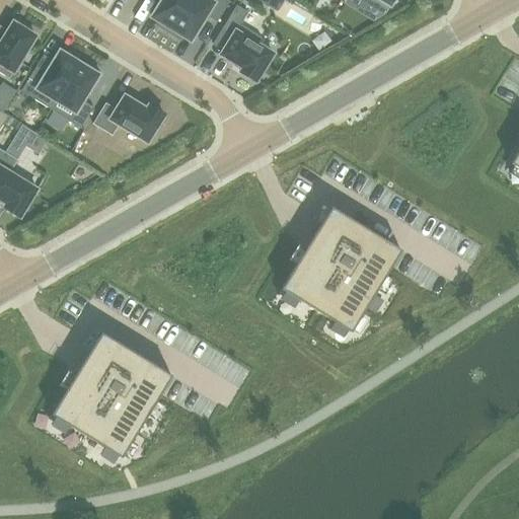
[(168,33),(189,0),(161,0),(151,18),(158,22),(156,25),(168,33)]
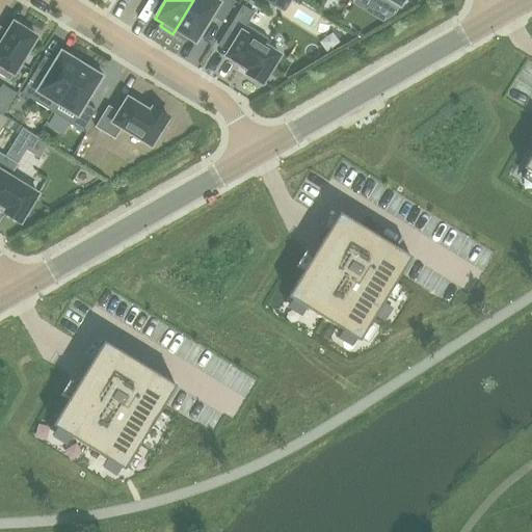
[(221,23),(235,2),(231,0),(193,0),(173,34),(186,42),(188,38),(195,43),(211,17),(221,23)]
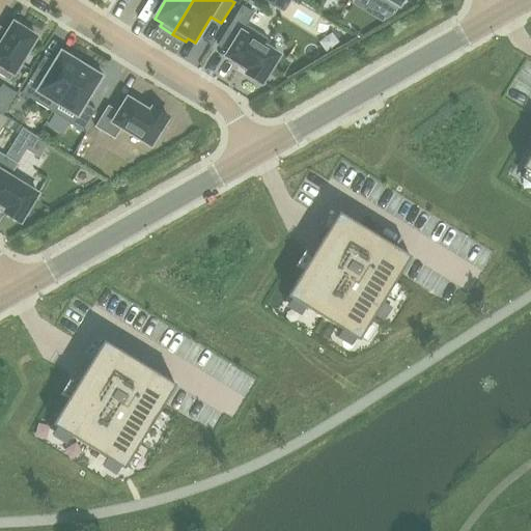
[(354,0),(366,7),(370,0),(376,0),(396,11),(402,0),(354,0)]
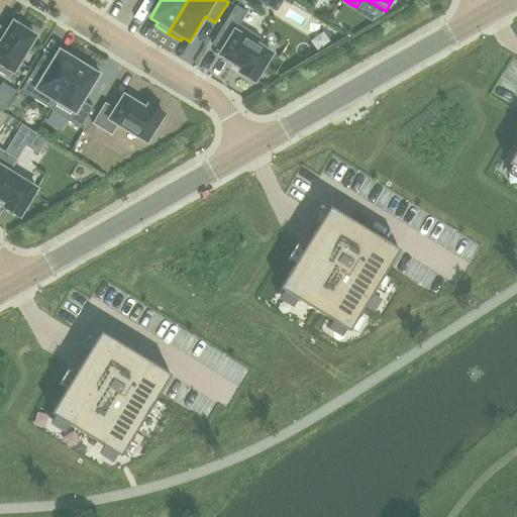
[(255,44),(260,37),(239,25),(247,13),(235,6),(220,30),(230,36),(219,56),(240,69),(238,72),(254,82),(272,55),(255,44)]
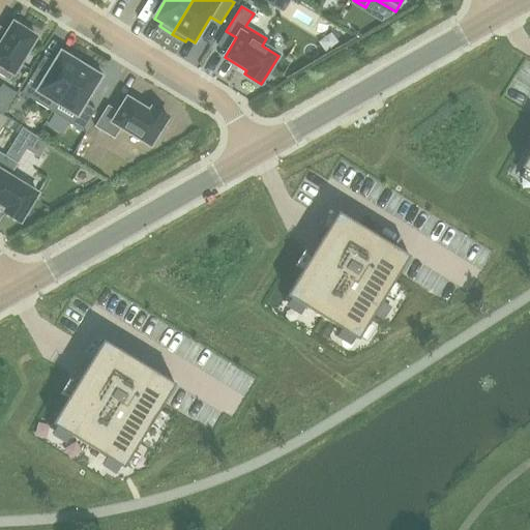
[(0,45),(0,75),(9,81),(35,38),(28,33),(30,30),(17,22),(15,25),(12,24),(0,45)]
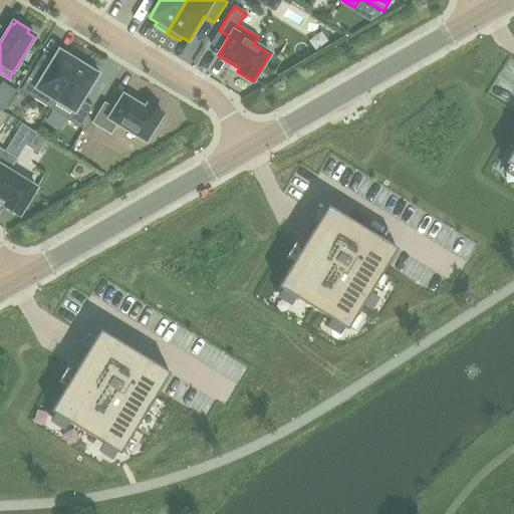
[(50,109),(78,63),(71,59),(73,56),(62,49),(60,52),(58,51),(43,76),(33,70),(20,90),(50,109)]
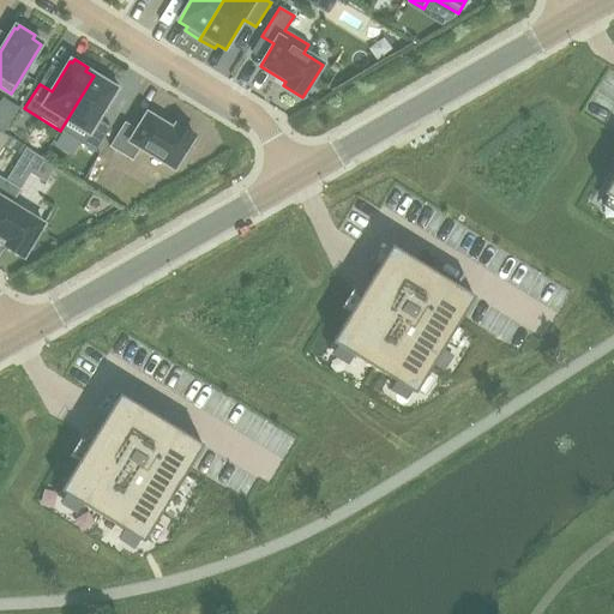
[(97,120),(116,90),(114,89),(118,85),(103,77),(101,80),(94,76),(60,131),(95,152),(110,127),(97,120)]
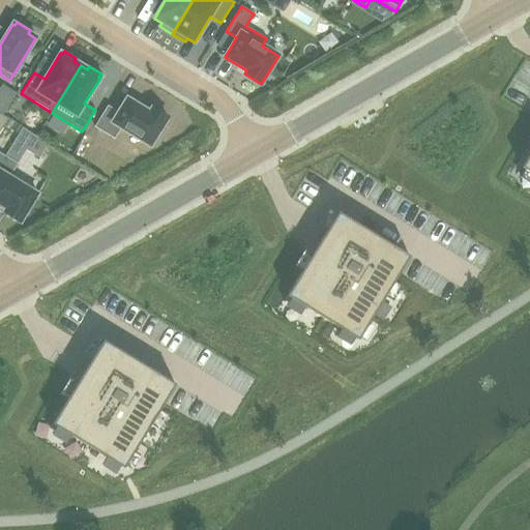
[(150,147),(168,119),(151,109),(149,112),(126,98),(118,113),(108,106),(94,127),(114,140),(120,128),(150,147)]
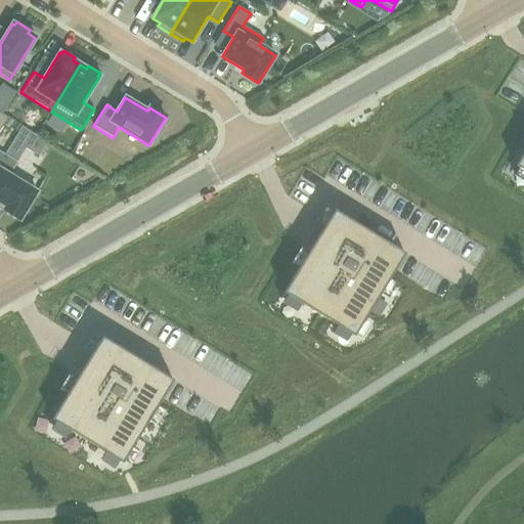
[(39,157),(48,142),(36,135),(22,126),(8,148),(22,157),(26,148),(39,157)]
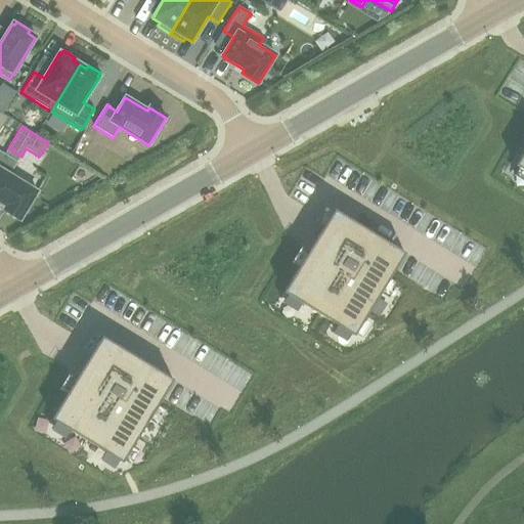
[(523,149),(514,166),(523,172),(523,149)]
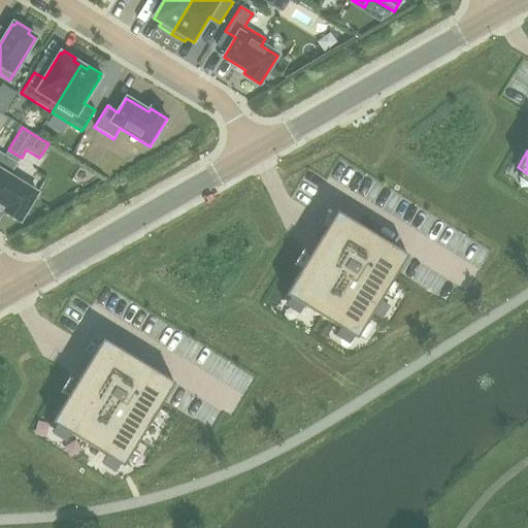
[(37,194),(9,176),(18,164),(0,153),(0,204),(5,208),(3,211),(20,222),(37,194)]
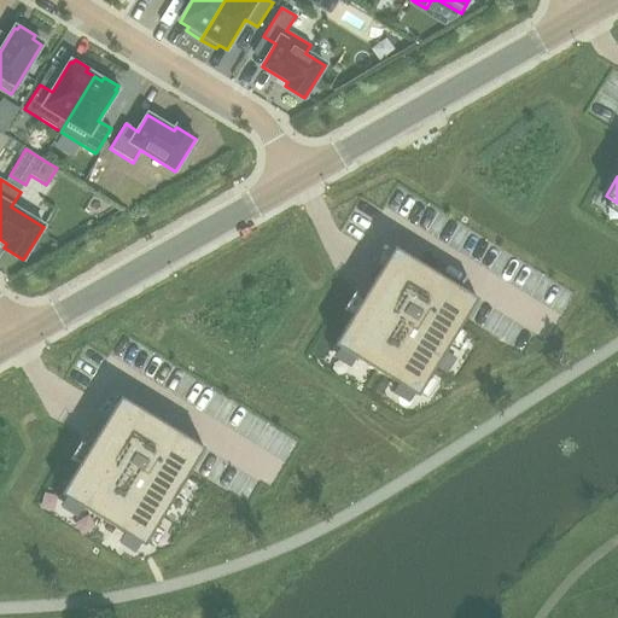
[(394,248),(333,345),(417,397),(460,327),(464,320),(477,299),(394,248)]
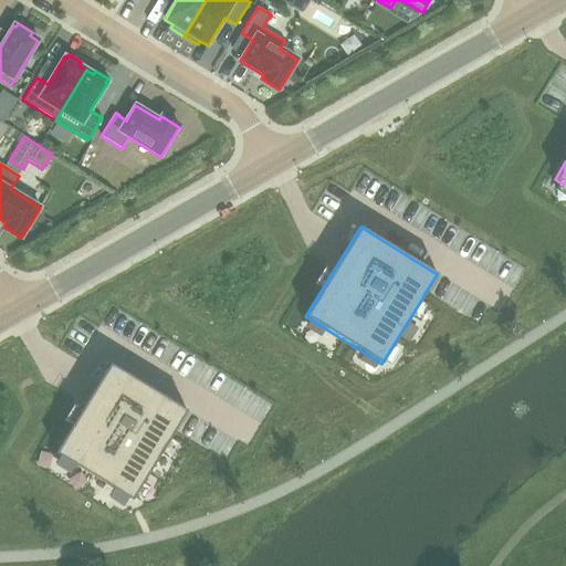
[(109,364),(55,453),(132,500),(170,437),(175,430),(187,410),(109,364)]
